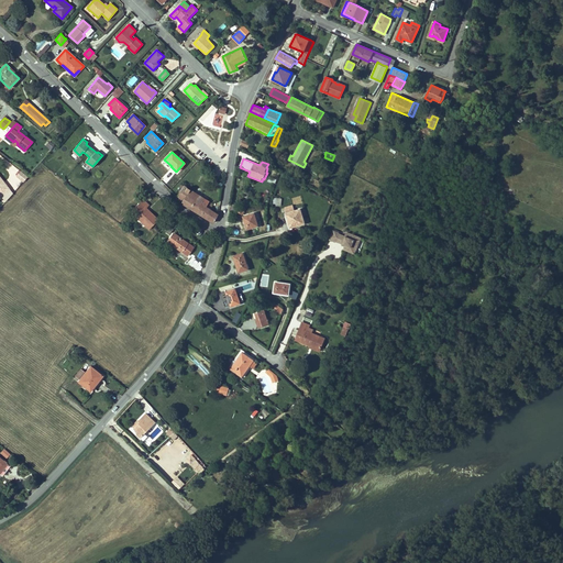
[(23,183),(28,177),(21,172),(17,176),(23,183)]
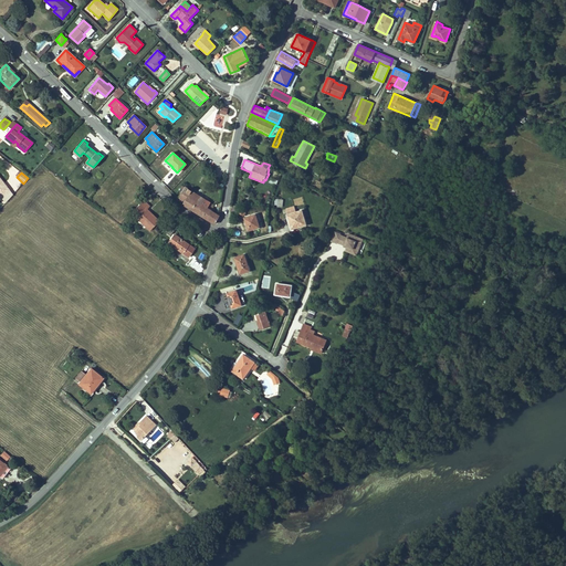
[(175,195),(177,197),(185,187),(182,185),(175,195)]
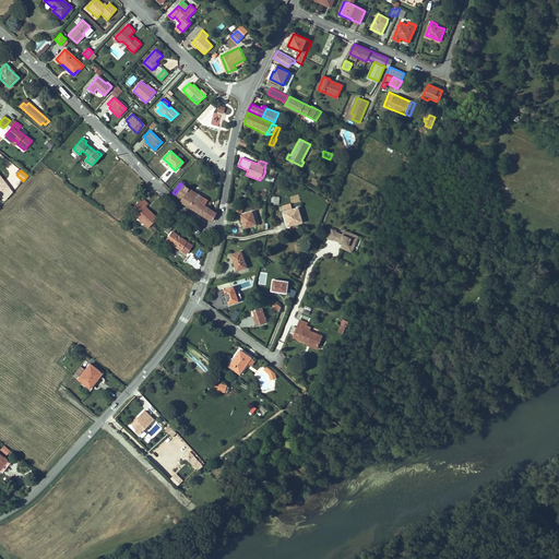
[(175,194),(174,197),(180,200),(179,201),(188,206),(197,193),(182,185),(175,194)]
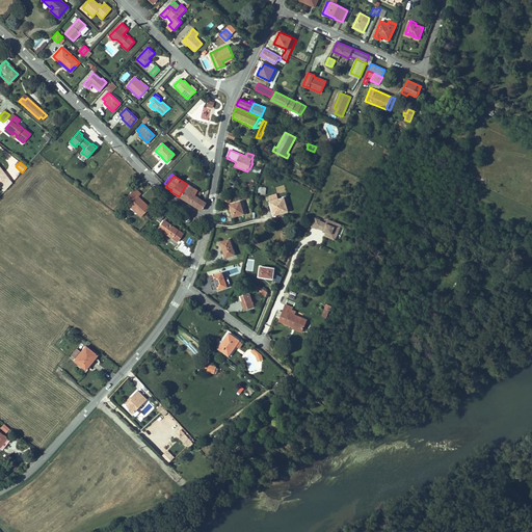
[(197,190),(187,184),(179,196),(189,203),(197,190)]
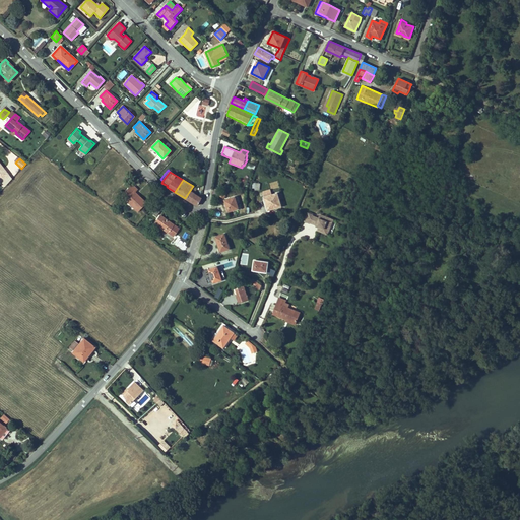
[(125,193),(124,194),(127,197),(127,196),(128,198),(126,200),(137,211),(145,202),(134,192),(137,189),(132,185),(125,192),(125,193)]
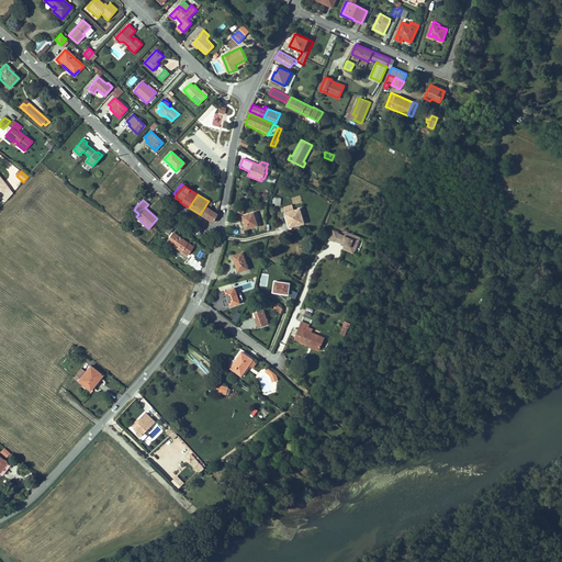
[(212,204),(209,201),(200,214),(213,222),(218,212),(215,210),(213,212),(209,210),(212,204)]
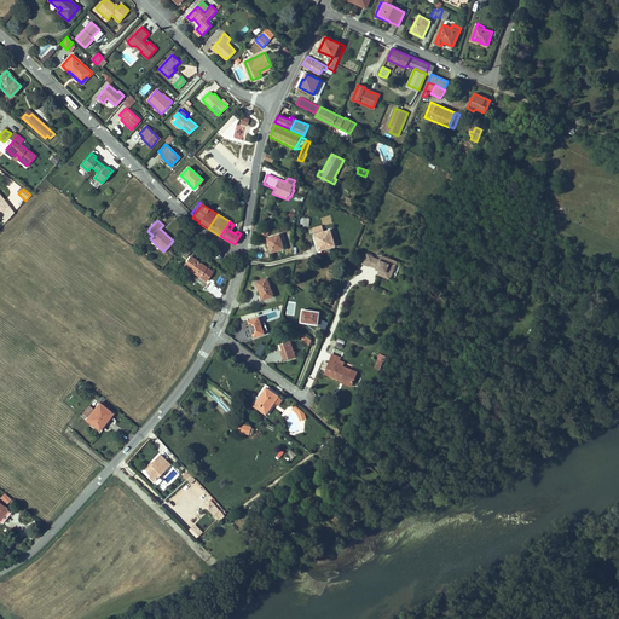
[(272,225),(266,221),(261,233),(266,236),(272,225)]
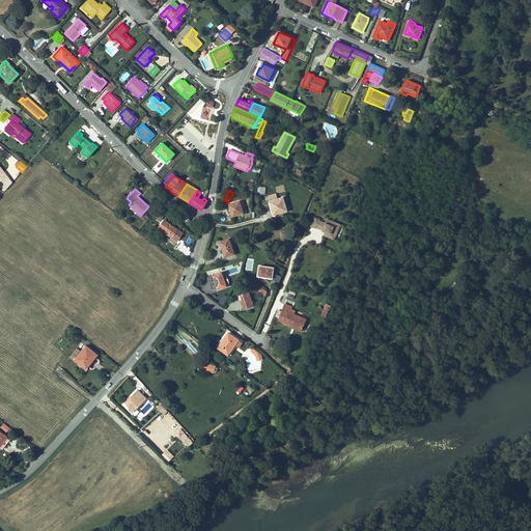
[(270,201),(275,217),(288,212),(283,197),(278,198),(276,193),(269,196),(270,201)]
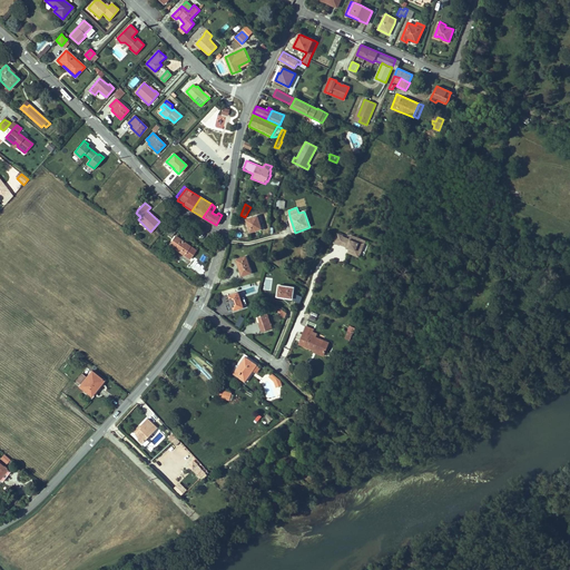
[(263,231),(258,216),(246,219),(251,234),(263,231)]
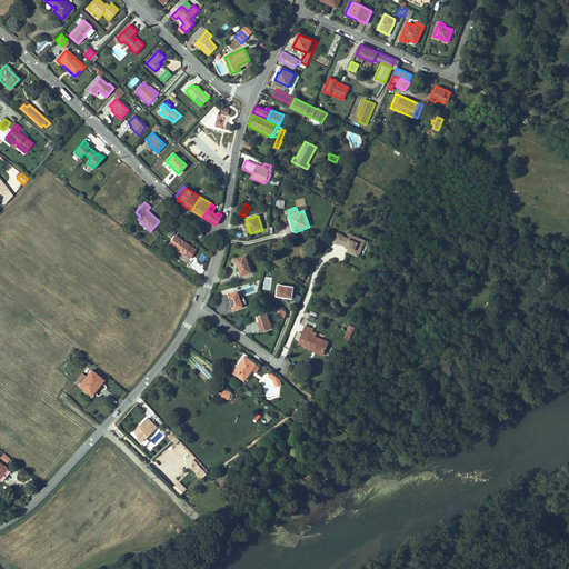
[(170,236),(177,229),(171,225),(169,223),(163,230),(170,236)]
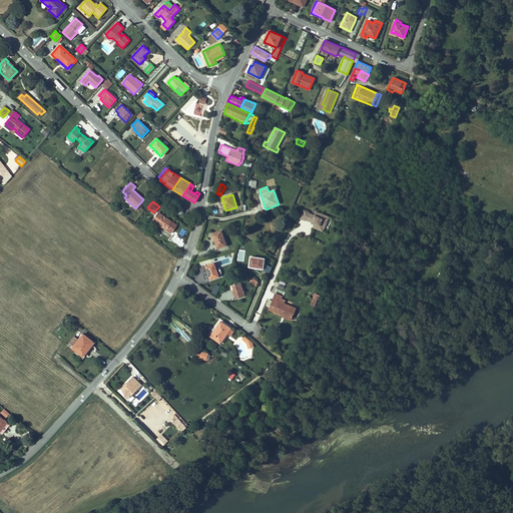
[(304,211),(300,219),(305,221),(306,220),(308,213),(309,213),(304,211)]
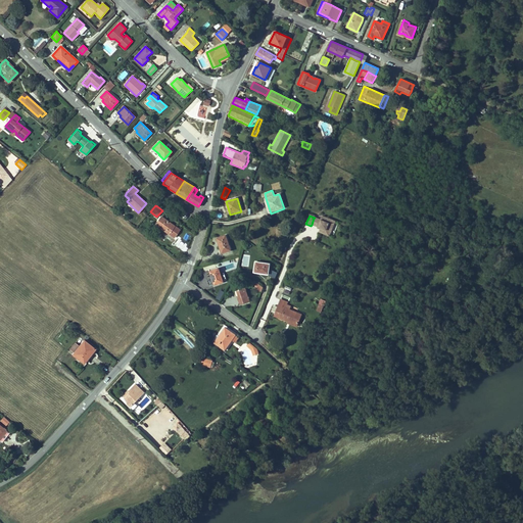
[(155,225),(158,227),(162,229),(174,237),(179,230),(161,217),(155,225)]
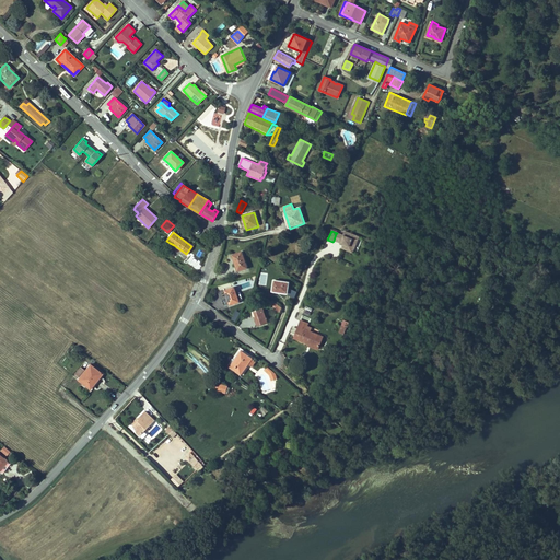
[(340,235),(337,243),(340,244),(342,244),(343,246),(343,247),(343,249),(347,251),(349,247),(354,248),(357,242),(350,238),(351,234),(345,232),(343,236),(340,235)]
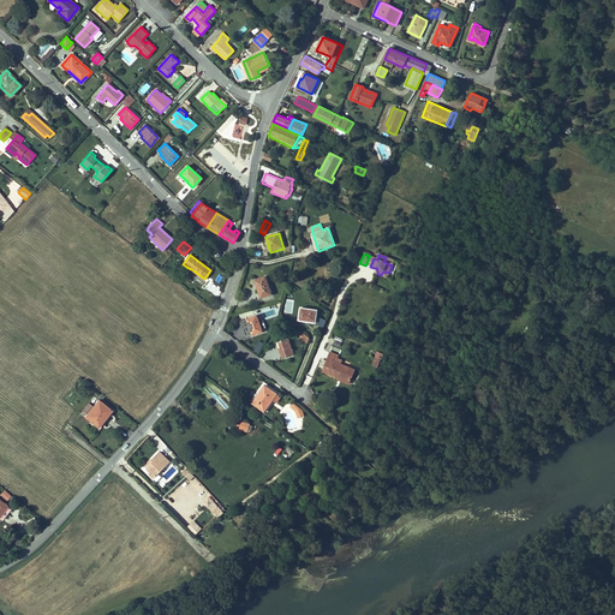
[(272,294),(266,276),(255,280),(261,298),(272,294)]
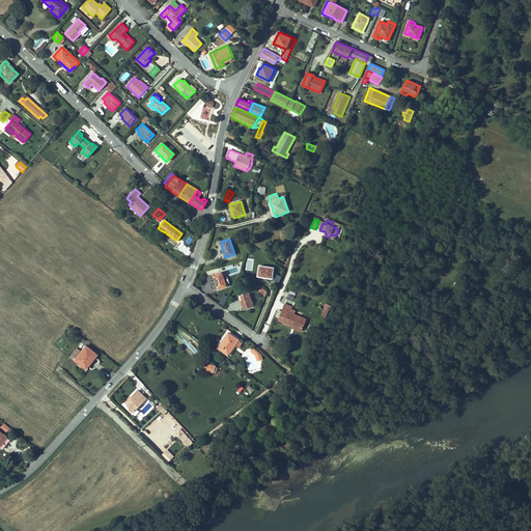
[(258,276),(268,278),(268,276),(273,277),(274,268),(259,266),(258,276)]
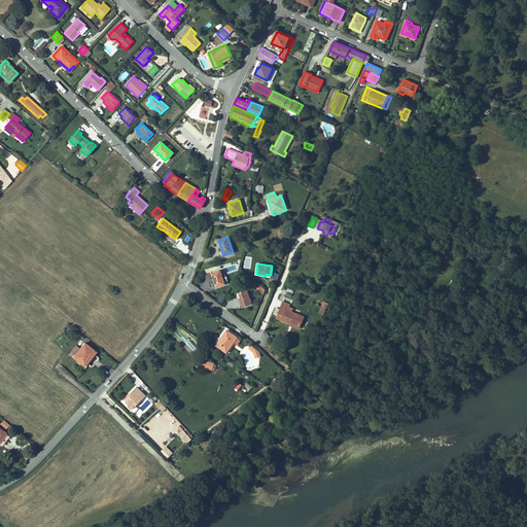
[(224,284),(220,270),(212,273),(216,286),(224,284)]
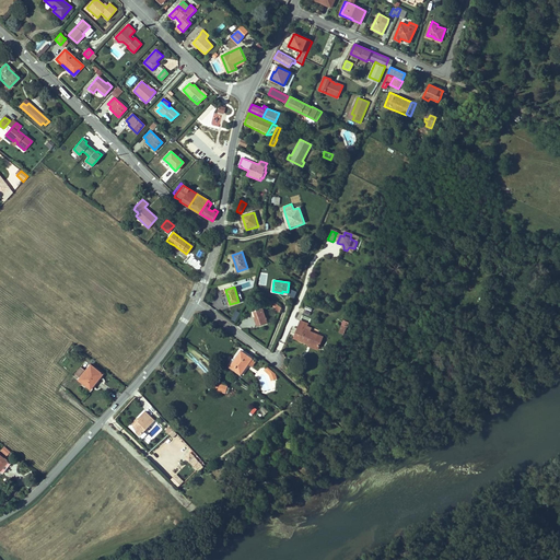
[(288,295),(294,298),(298,292),(290,289),(288,295)]
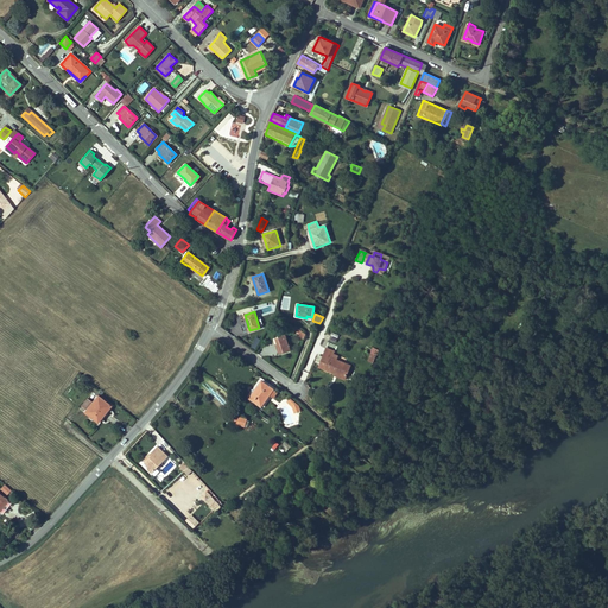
[(277,343),(276,344),(279,354),(291,350),(287,342),(283,343),(282,342),(279,343),(277,343)]
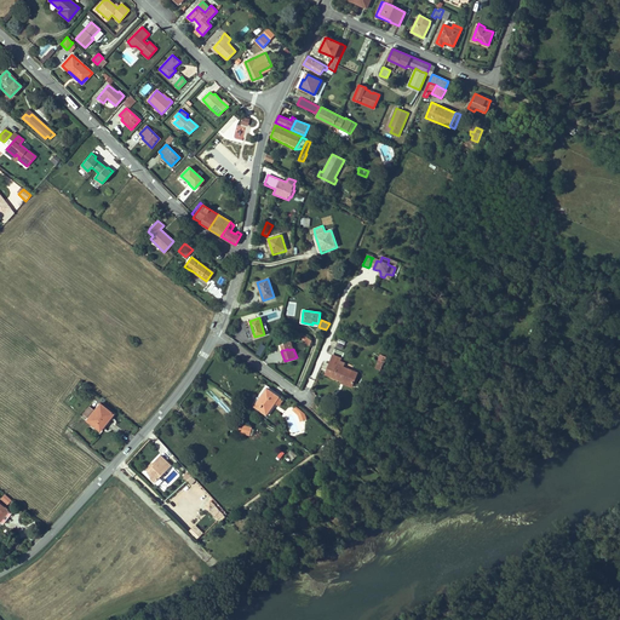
[(333,355),(326,372),(333,374),(332,377),(342,380),(352,385),(357,373),(338,365),(340,359),(333,355)]
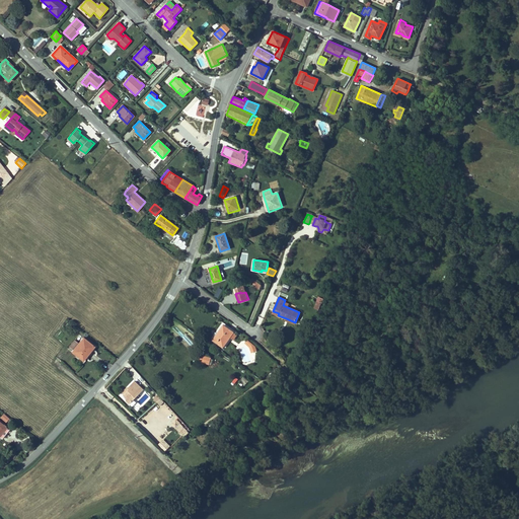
[(66,331),(72,324),(69,321),(63,328),(66,331)]
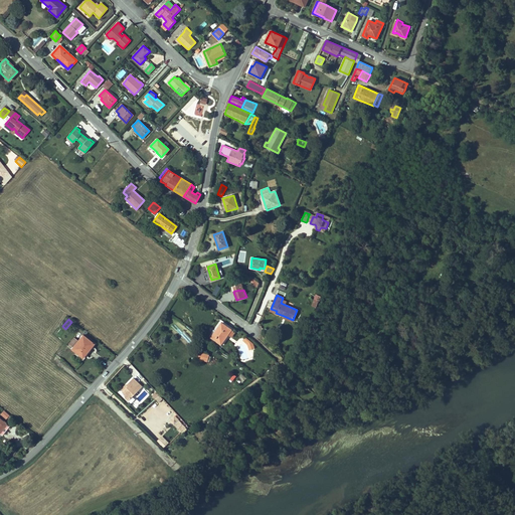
[(226,326),(221,323),(211,338),(221,345),(228,335),(229,335),(232,337),(235,332),(232,330),(227,326),(226,326)]
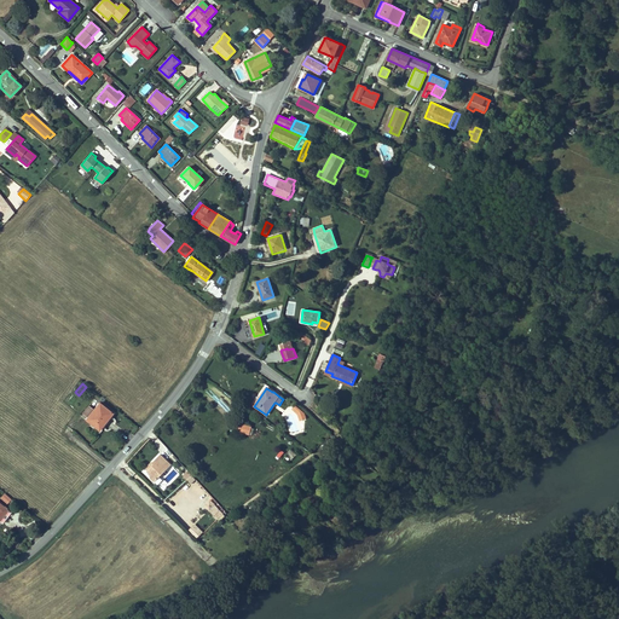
[(93,411),(87,418),(94,423),(93,426),(99,431),(113,414),(99,403),(93,411)]
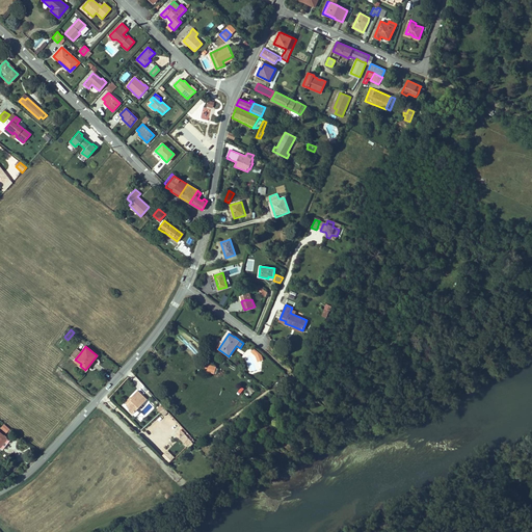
[(262,355),(254,348),(251,351),(257,356),(262,355)]
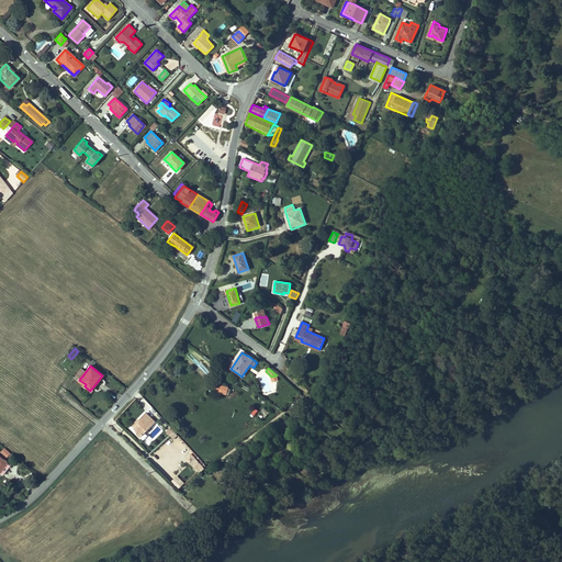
[(75,375),(79,380),(85,373),(80,370),(75,375)]
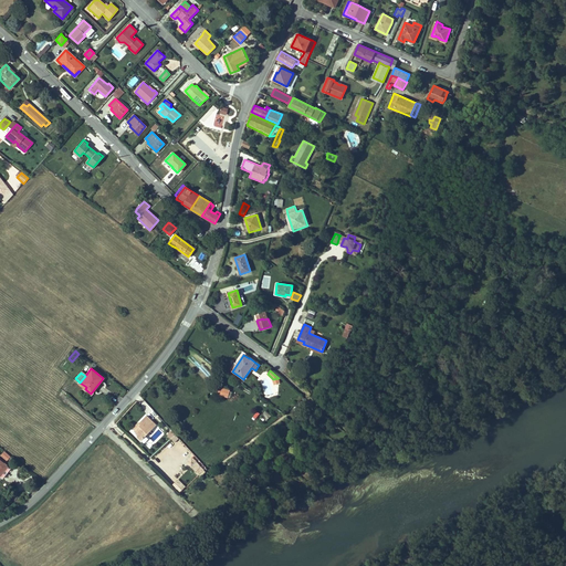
[(218,395),(229,398),(231,390),(220,387),(218,395)]
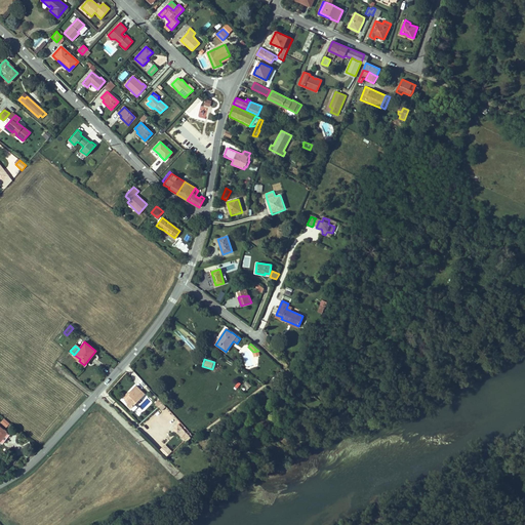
[(245,393),(251,386),(247,381),(241,389),(245,393)]
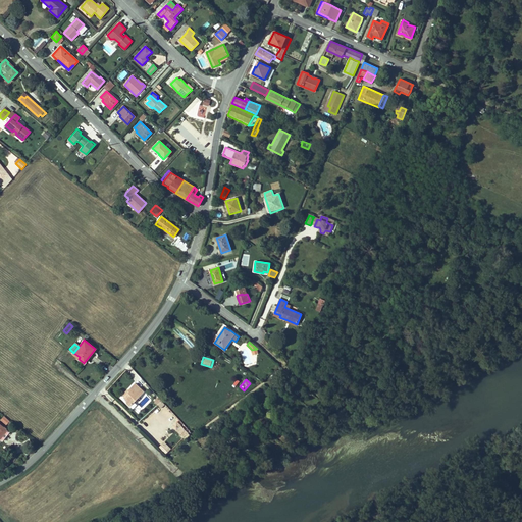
[(135,383),(128,389),(131,392),(124,398),(127,401),(127,404),(129,406),(144,393),(135,383)]
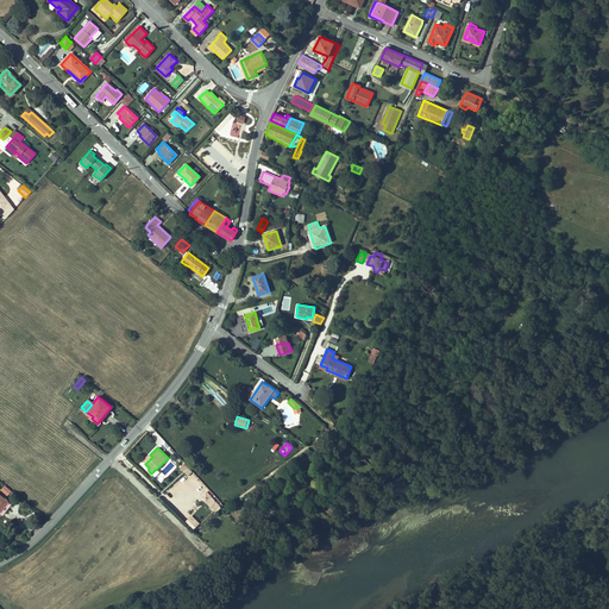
[(0,490),(7,496),(11,491),(4,485),(0,490)]
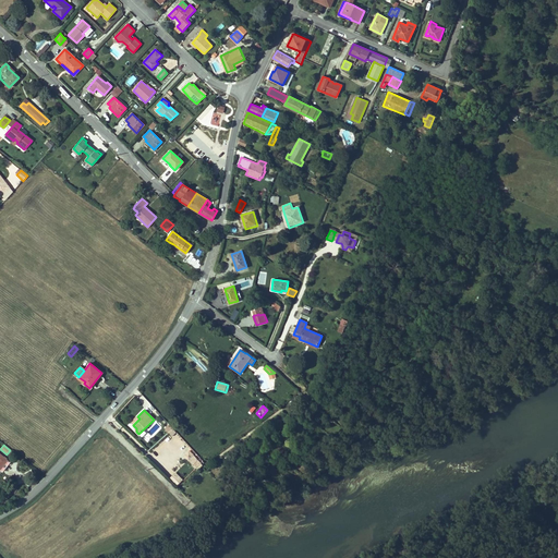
[(183,457),(198,471),(204,464),(189,450),(183,457)]
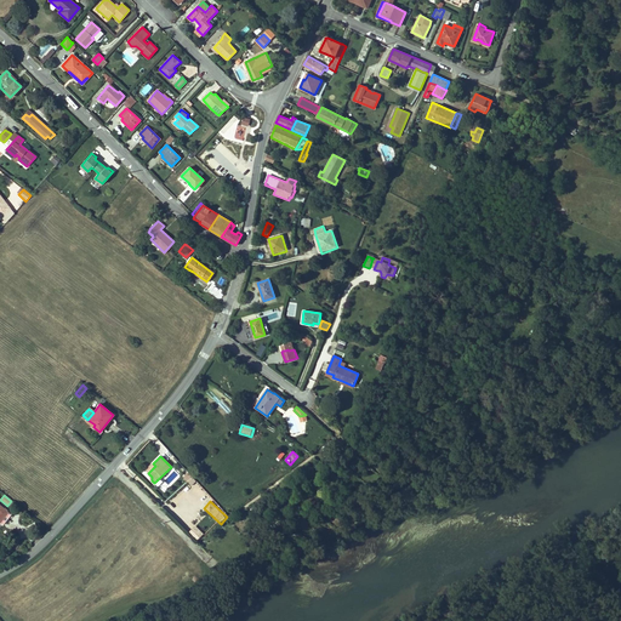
[(189,533),(198,541),(205,534),(195,525),(189,533)]
